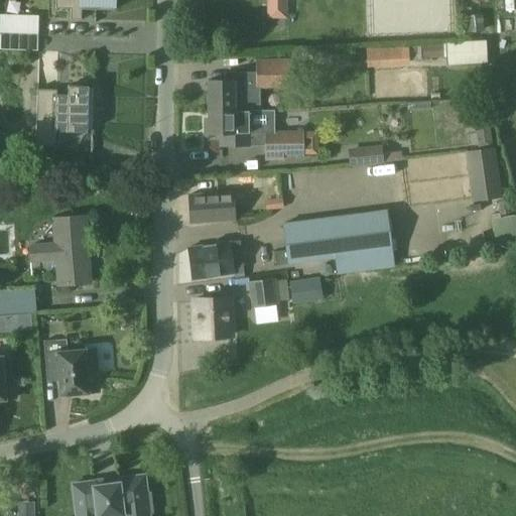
[(55,0),(56,8),(71,8),(71,19),(82,19),(82,9),(114,10),(114,0),(55,0)]
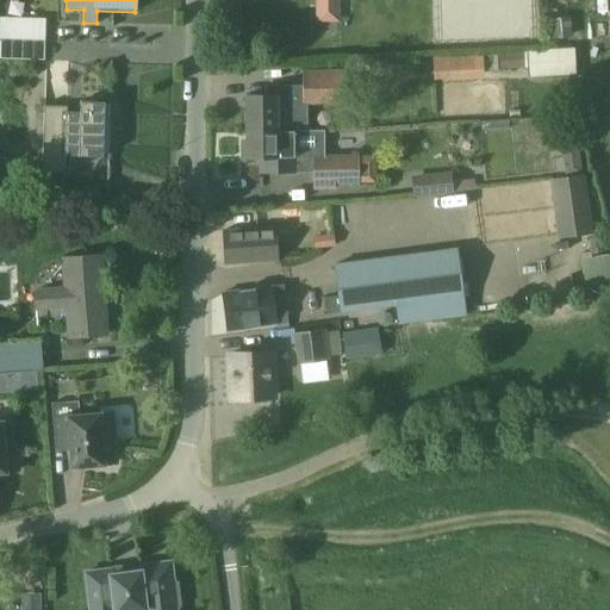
[(315,0),(315,20),(340,20),(340,0),(315,0)]
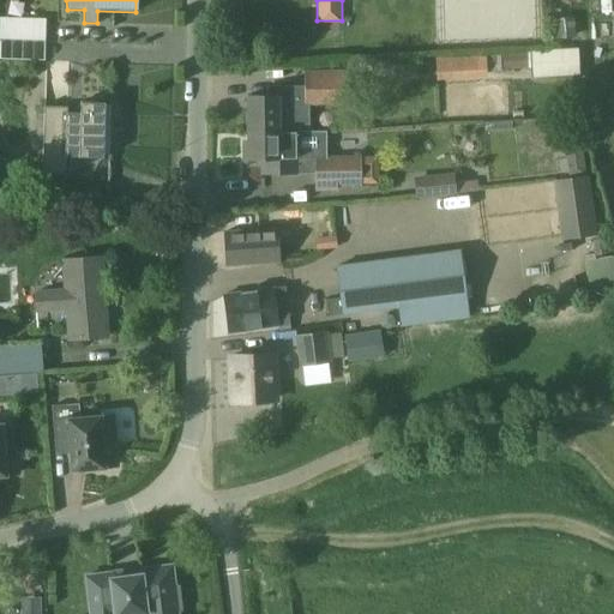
[(41,40),(42,20),(4,19),(2,38),(41,40)]
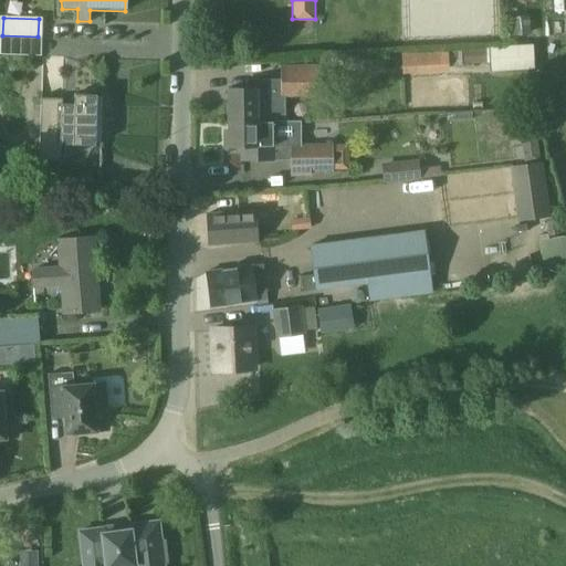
[(448,50),(402,51),(402,72),(449,71),(448,50)]
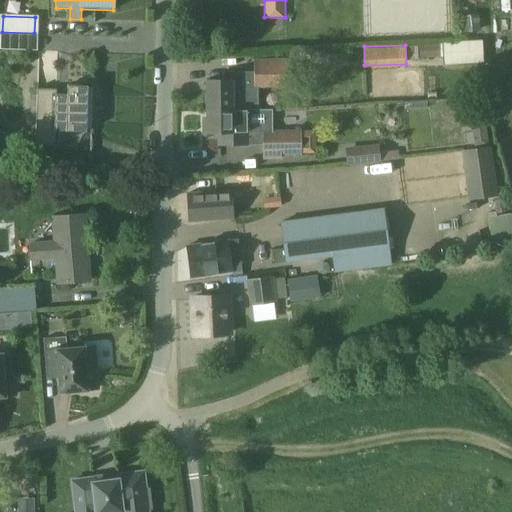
[(285,90),(284,73),(284,58),(274,59),(253,59),(253,70),(229,70),(229,79),(206,79),(207,110),(233,110),(233,109),(246,109),(258,109),(258,91),(275,91),(285,90)]
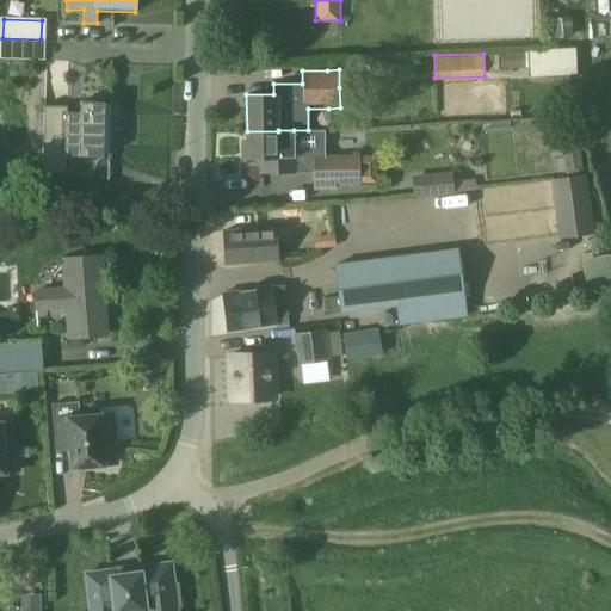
[(79,155),(103,155),(104,153),(110,153),(111,104),(105,104),(105,102),(81,100),(80,111),(68,111),(68,105),(44,105),(43,172),(66,172),(67,154),(80,154),(79,155)]
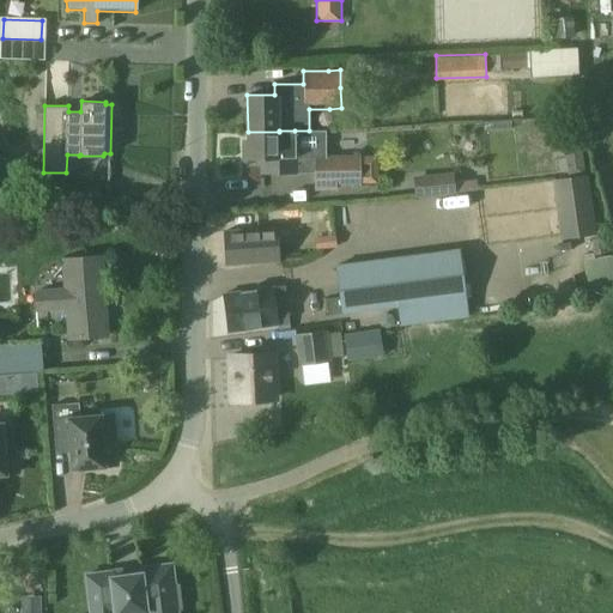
[(279,132),(248,132),(248,158),(262,157),(262,170),(317,169),(316,158),(317,158),(317,149),(317,131),(309,131),(295,131),(279,131),(279,132)]
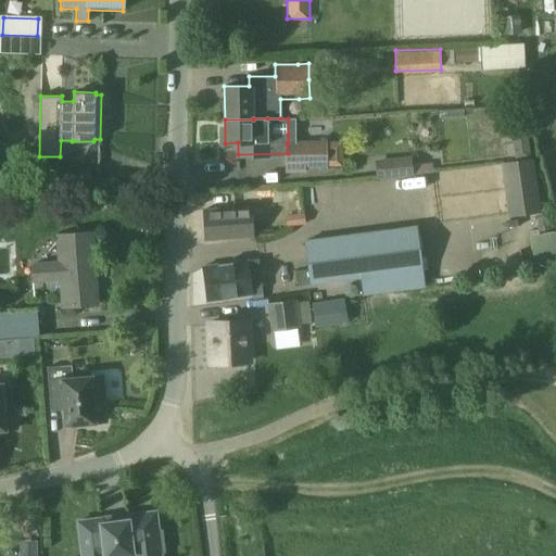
[(288,167),(327,166),(326,142),(288,143),(287,143),(288,153),(288,167)]
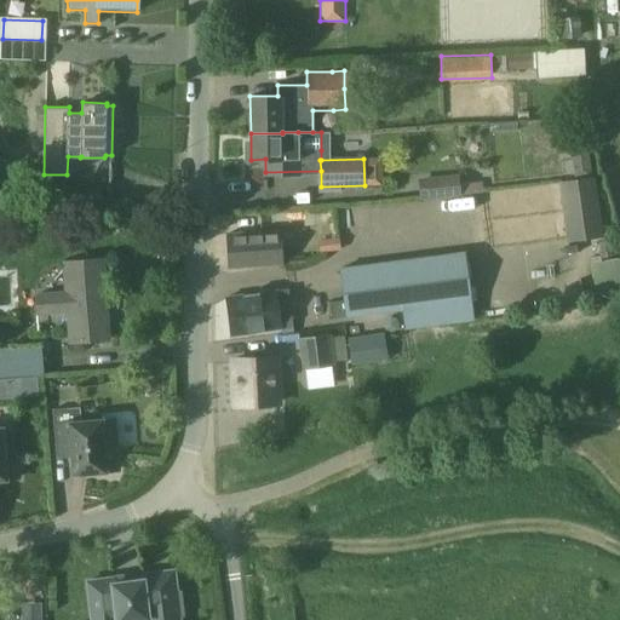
[(460,195),(459,174),(419,176),(420,197),(460,195)]
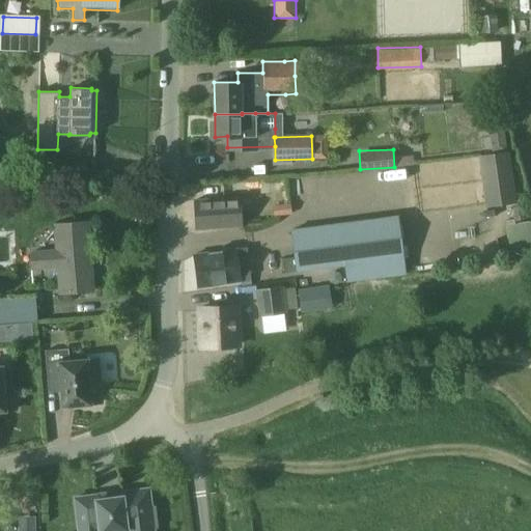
[(515,205),(509,154),(478,158),(484,210),(515,205)]
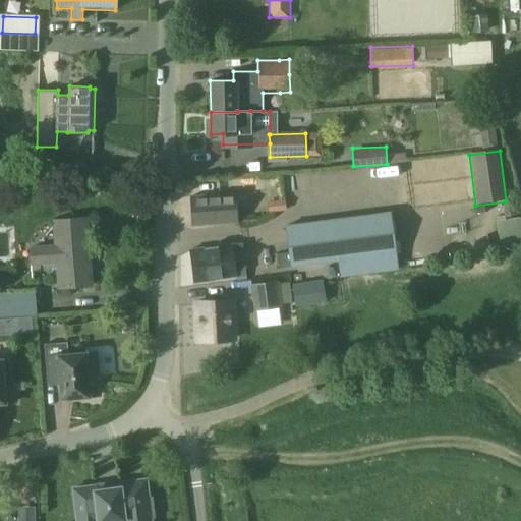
[(236,222),(235,193),(190,196),(192,225),(236,222)]
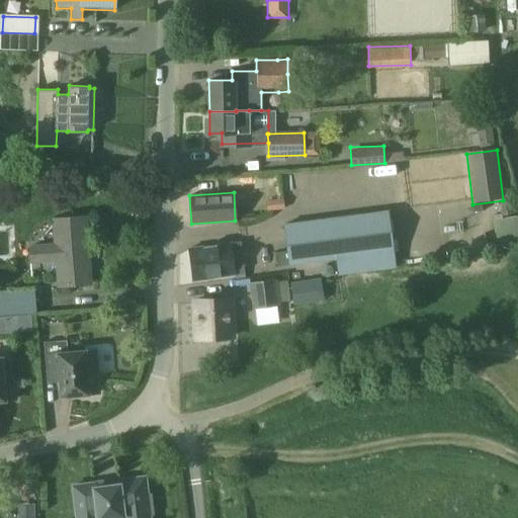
[(337,274),(396,266),(389,209),(333,217),(282,223),(286,250),(275,252),(277,265),(288,264),(288,265),(335,259),(337,274)]
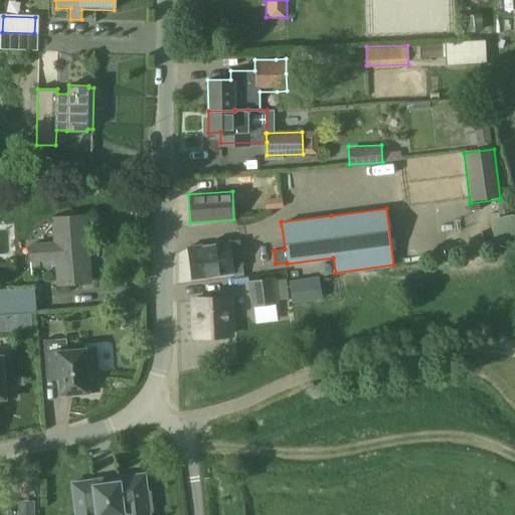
[(91,282),(86,214),(52,217),(54,242),(29,244),(31,261),(55,259),(57,284),(91,282)]
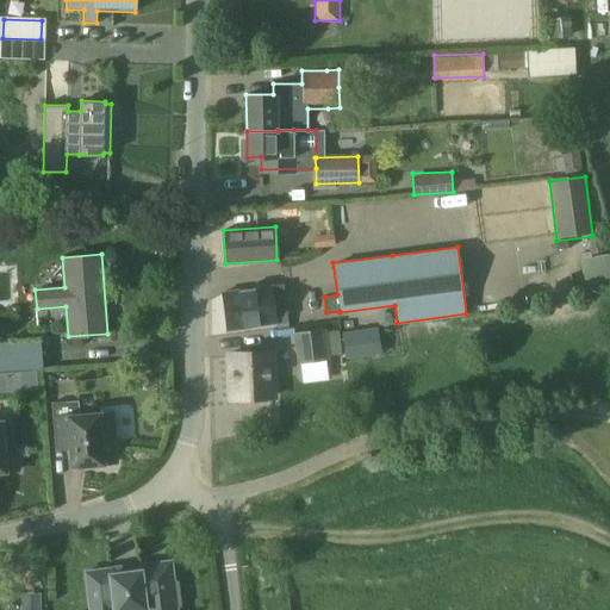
[(609,254),(583,255),(584,287),(609,285),(609,254)]
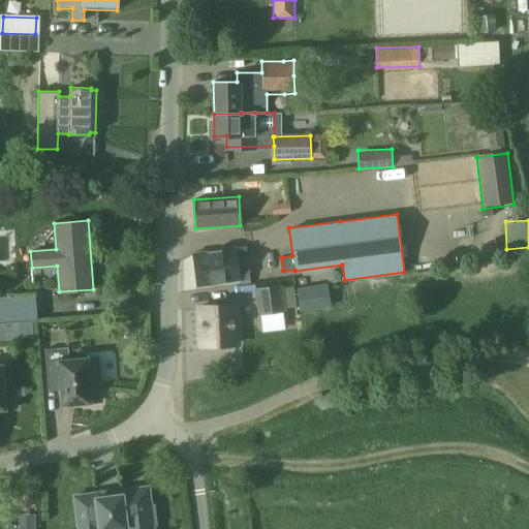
[(246,247),(193,254),(197,286),(240,281),(240,285),(244,284),(243,276),(250,275),(246,247)]
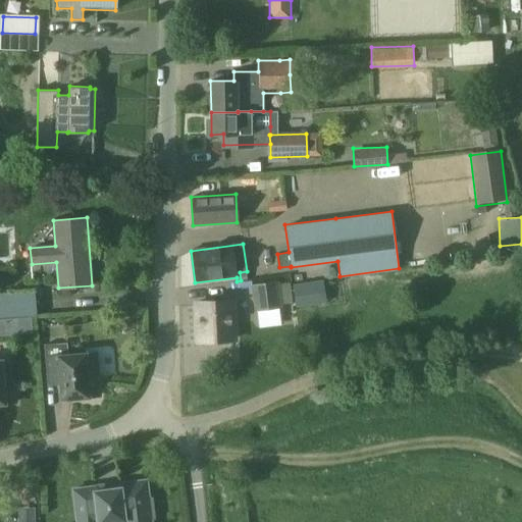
[(277,307),(274,281),(251,284),(254,310),(277,307)]
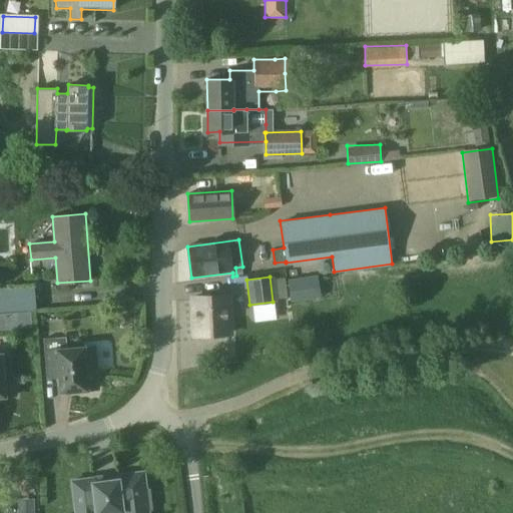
[(0,311),(35,309),(34,286),(0,288),(0,311)]
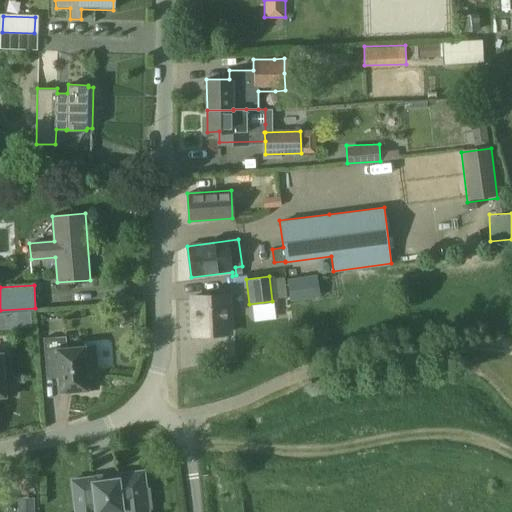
[(230,333),(228,295),(192,296),(194,335),(230,333)]
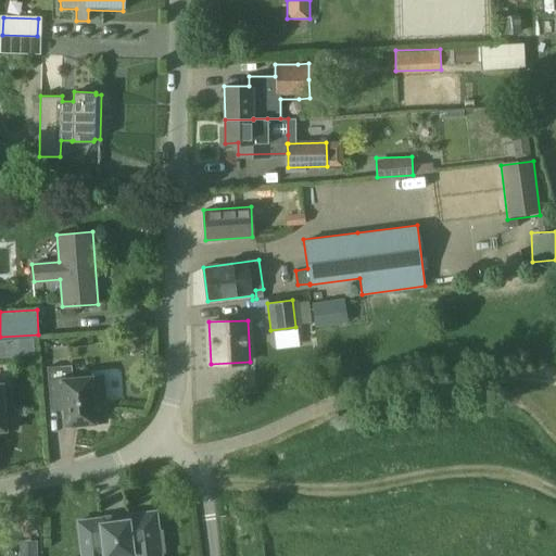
[(47,367),(50,400),(63,399),(64,425),(105,421),(104,403),(93,404),(91,377),(73,378),(72,365),(47,367)]
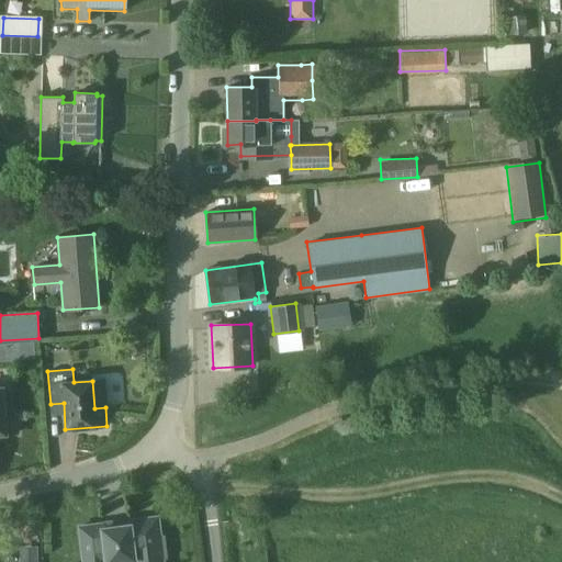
[(0,434),(17,433),(15,415),(4,415),(2,388),(0,388),(0,434)]
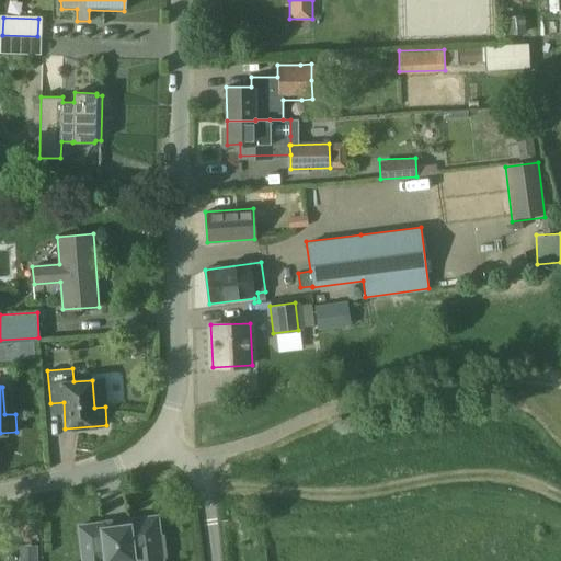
[(162,560),(162,556),(164,556),(162,536),(160,537),(159,533),(153,534),(151,517),(128,519),(128,524),(102,527),(102,523),(79,526),(82,560),(117,560),(133,559),(133,560),(162,560)]
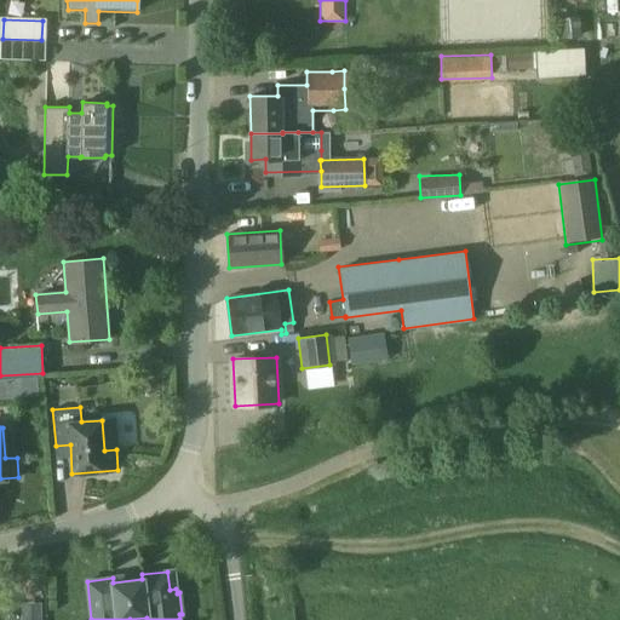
[(22,619),(42,619),(42,601),(22,601),(22,619)]
